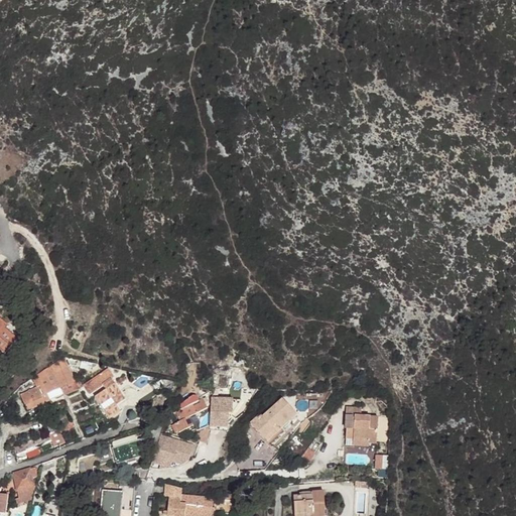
[(0,349),(5,354),(17,340),(2,327),(4,324),(0,319),(0,349)]
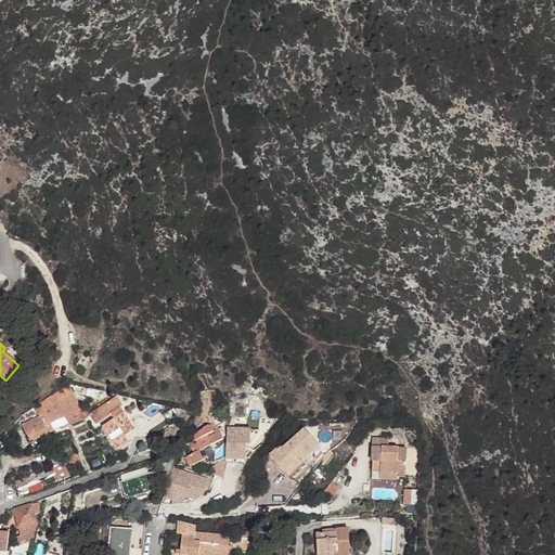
[(54,395),(65,417),(80,411),(68,385),(54,395)]
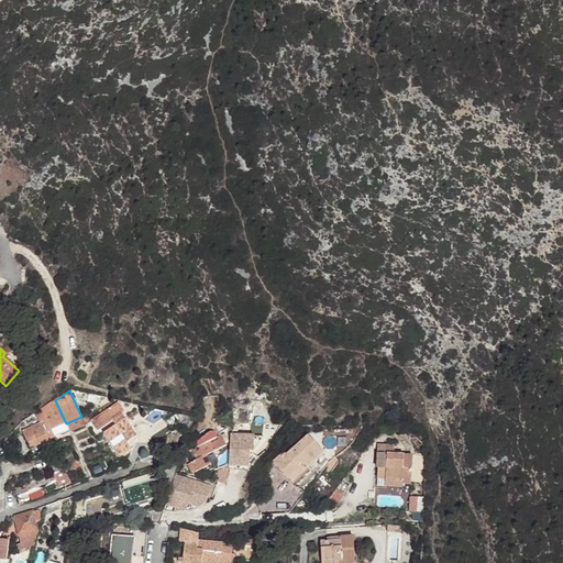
[(41,409),(51,430),(66,423),(55,400),(41,409)]
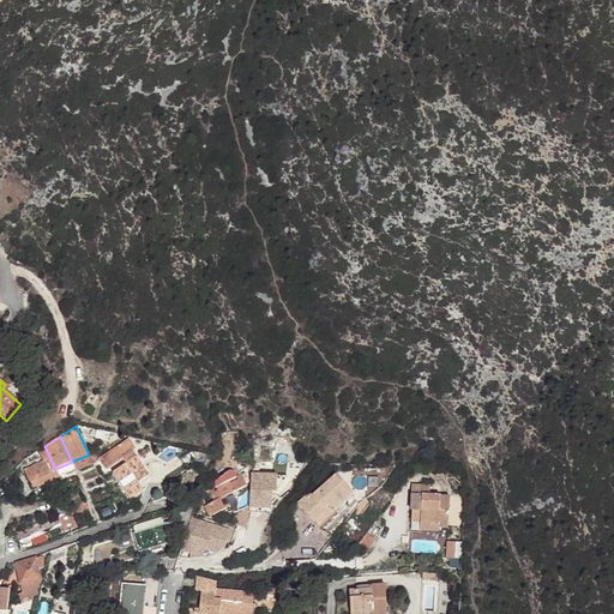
[(113,474),(127,494),(139,486),(138,483),(149,476),(132,451),(134,450),(128,440),(98,459),(104,469),(121,458),(126,464),(113,474)]
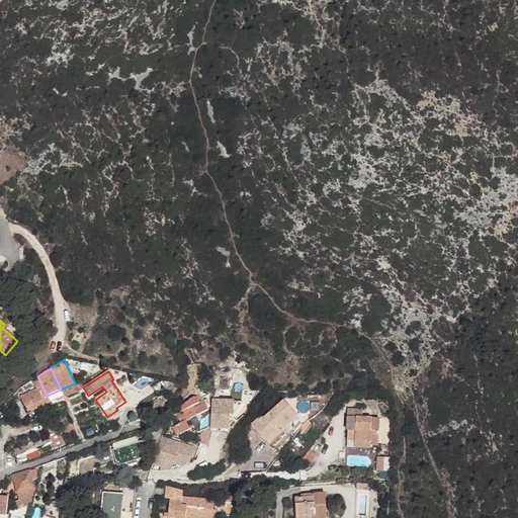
[(22,401),(27,414),(45,406),(46,410),(49,408),(47,404),(44,397),(36,377),(32,379),(36,391),(28,395),(29,398),(22,401)]
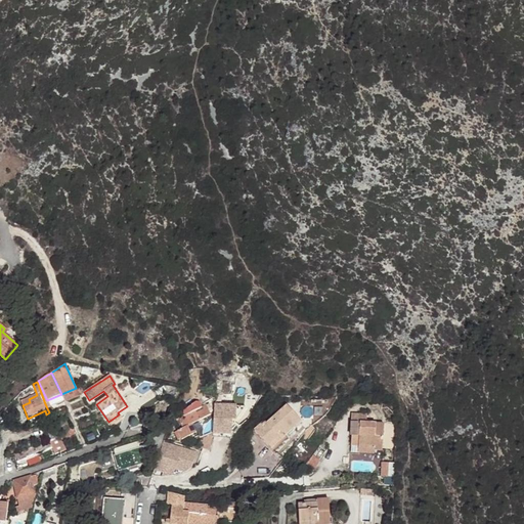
[(64,400),(64,401),(81,394),(78,387),(76,388),(61,394),(64,400)]
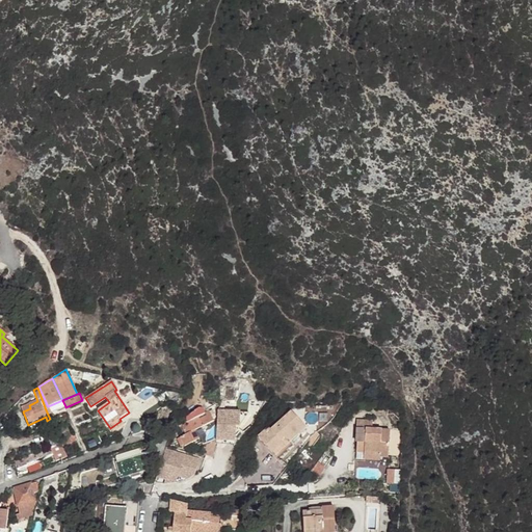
[(48,406),(45,407),(48,415),(65,406),(62,400),(48,406)]
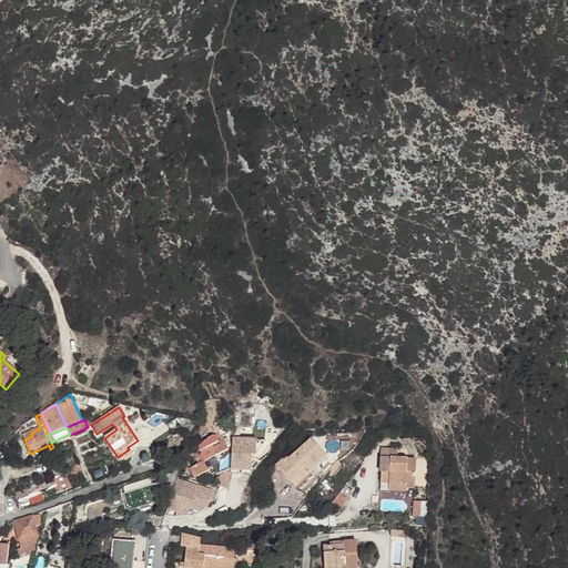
[(191,449),(193,455),(213,445),(223,440),(219,430),(191,449)]
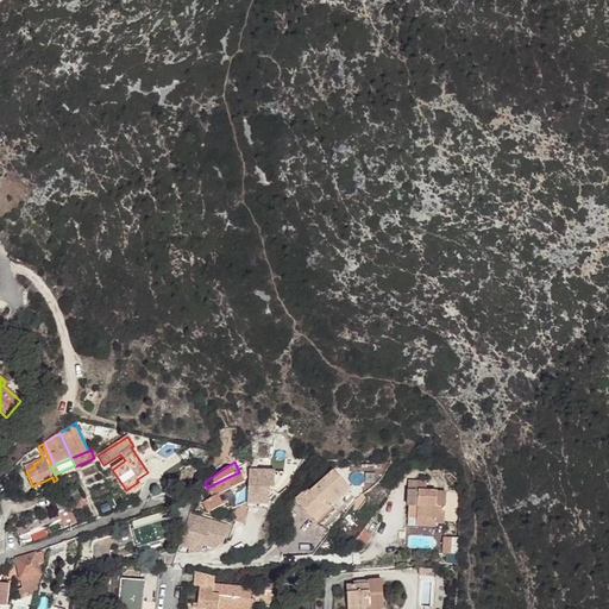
[(249,502),(250,503),(271,503),(271,488),(275,488),(275,470),(249,471),(249,502)]
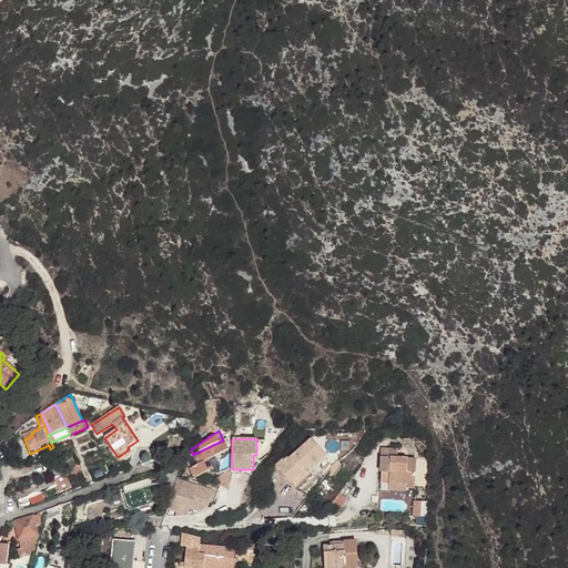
[(256,438),(256,455),(265,438),(256,438)]
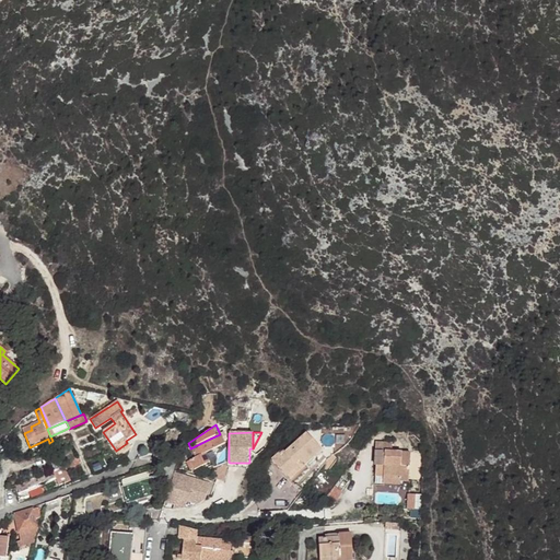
[(210,439),(216,448),(224,443),(220,434),(210,439)]
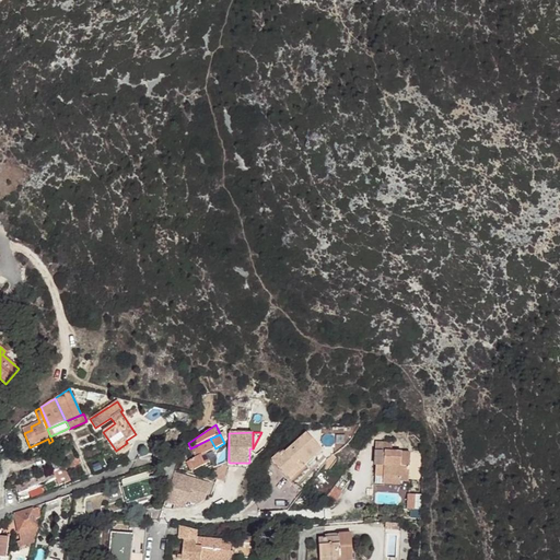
[(272,461),(287,477),(298,467),(295,465),(300,462),(304,467),(322,452),(306,434),(286,453),(282,451),(272,461)]
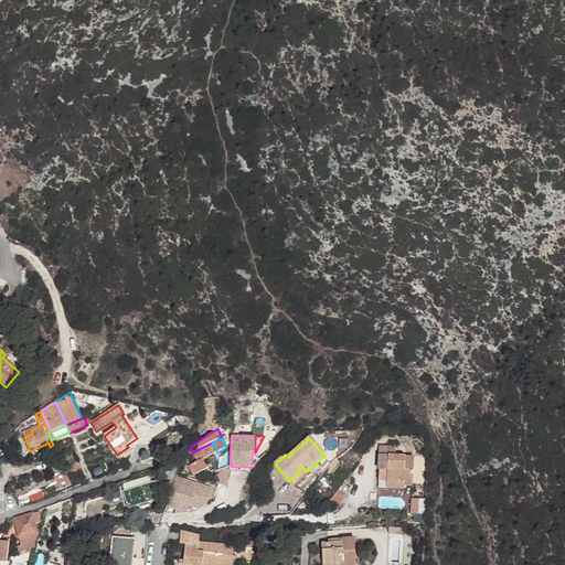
[(192,452),(198,461),(204,458),(208,457),(217,452),(212,443),(192,452)]
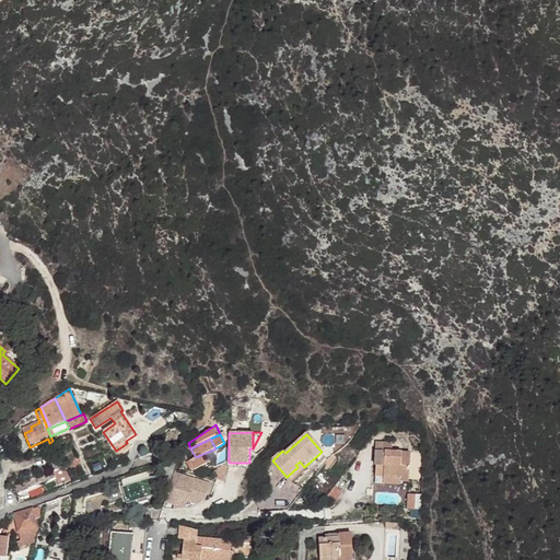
[(376,465),(375,476),(383,477),(397,478),(397,481),(400,481),(409,481),(411,453),(392,452),(392,443),(375,442),(375,452),(376,452),(376,462),(384,462),(384,466),(376,465)]
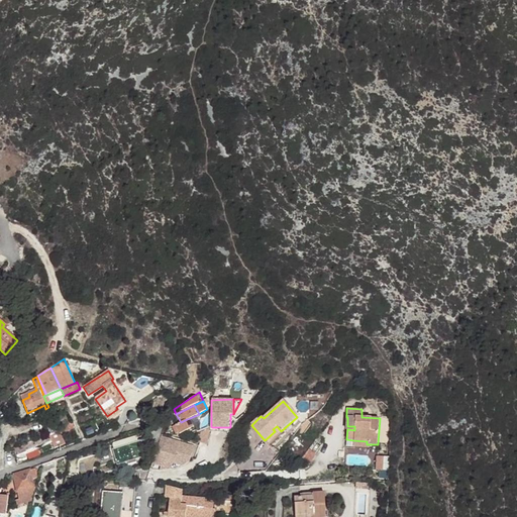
[(107,416),(110,421),(121,413),(117,409),(107,416)]
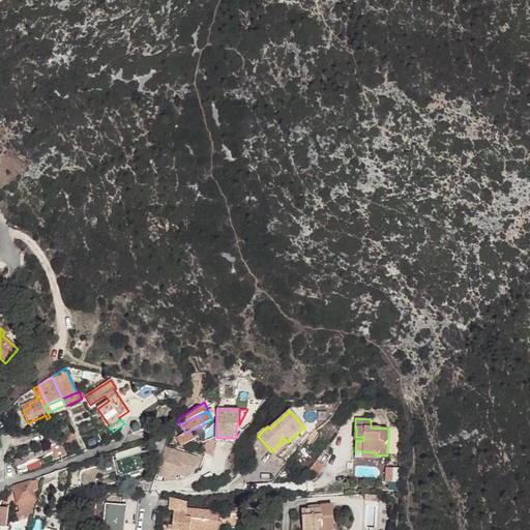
[(53,452),(56,461),(66,455),(53,429),(45,433),(50,445),(16,461),(18,466),(53,452)]
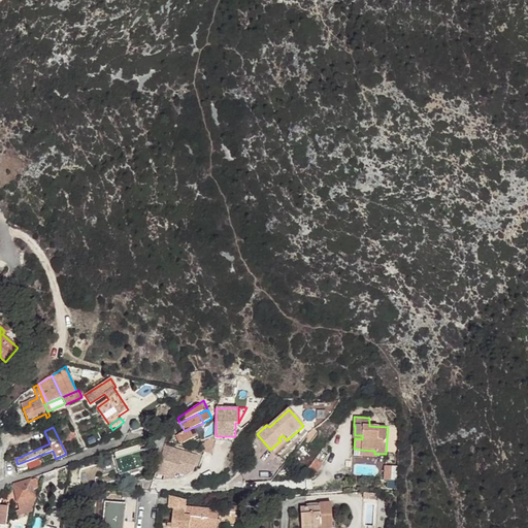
[(178,434),(183,443),(195,437),(191,428),(185,431),(178,434)]
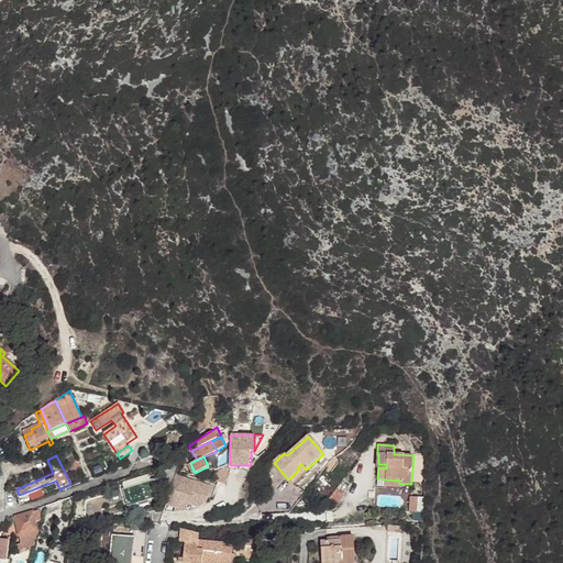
[(231,465),(230,464),(218,470),(212,481),(225,484),(231,465)]
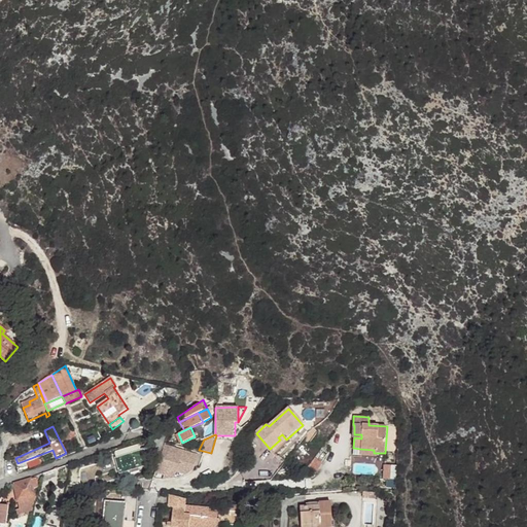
[(273,452),(286,440),(282,434),(278,437),(280,440),(270,449),(273,452)]
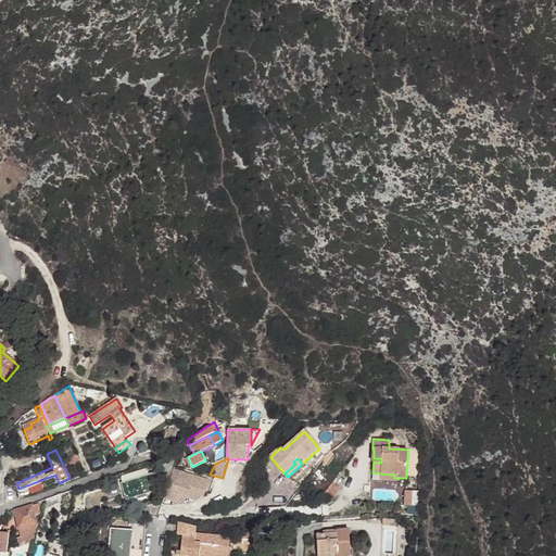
[(209,480),(173,469),(162,504),(172,506),(184,505),(187,500),(196,502),(203,496),(209,480)]
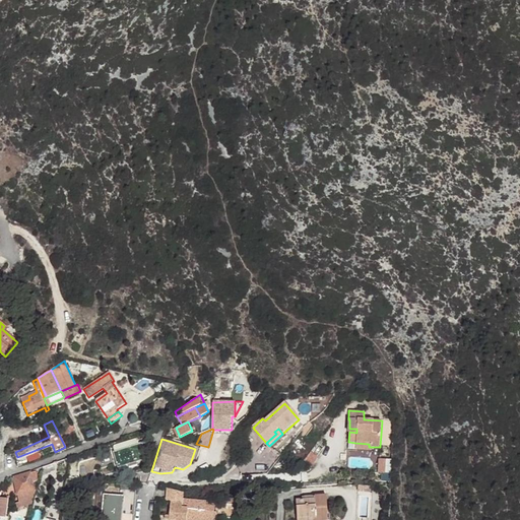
[(369,447),(369,444),(355,443),(355,450),(372,451),(372,447),(369,447)]
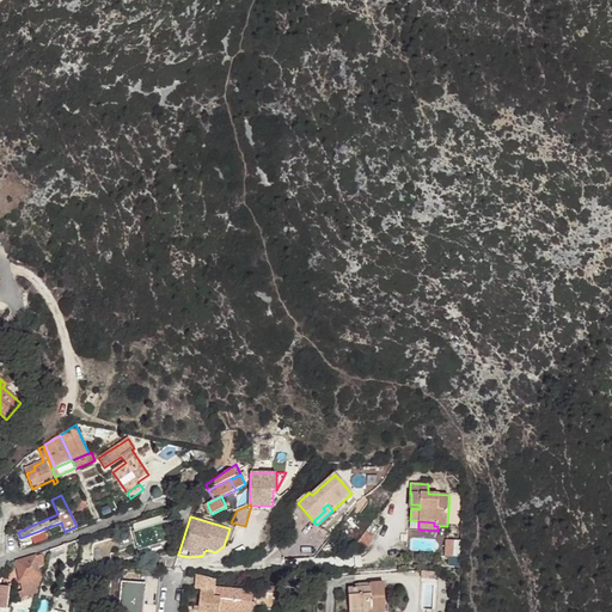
[(172,544),(171,540),(140,550),(140,552),(157,549),(172,544)]
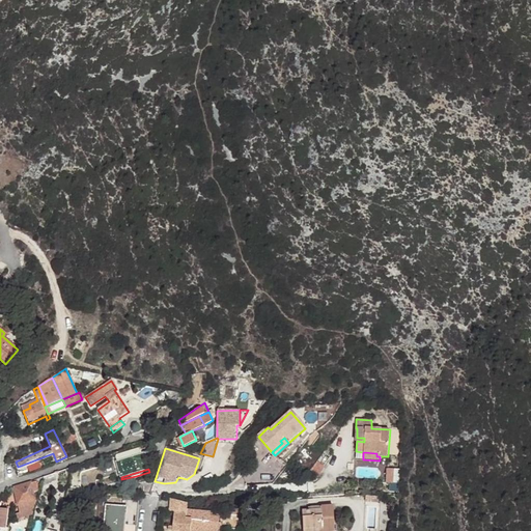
[(43,477),(40,485),(56,480),(55,473),(43,477)]
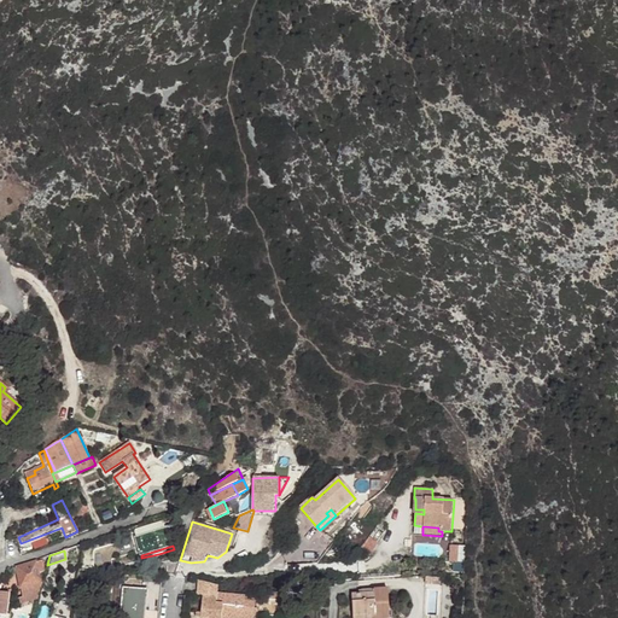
[(18,600),(19,605),(38,600),(42,584),(40,573),(45,572),(42,561),(16,567),(22,599),(18,600)]
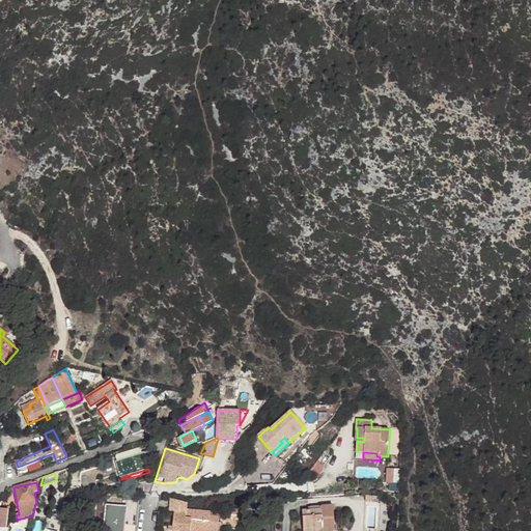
[(144,483),(143,494),(149,495),(152,484),(144,483)]
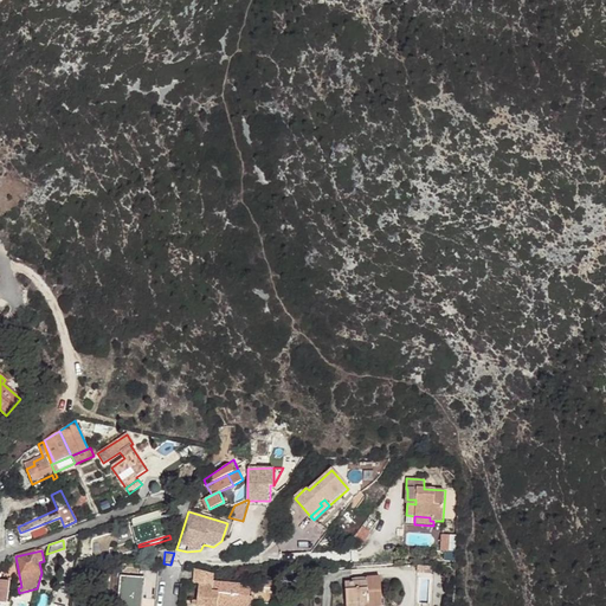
[(200,581),(197,605),(199,605),(247,605),(251,591),(239,588),(240,585),(213,581),(213,574),(197,567),(194,581),(200,581)]
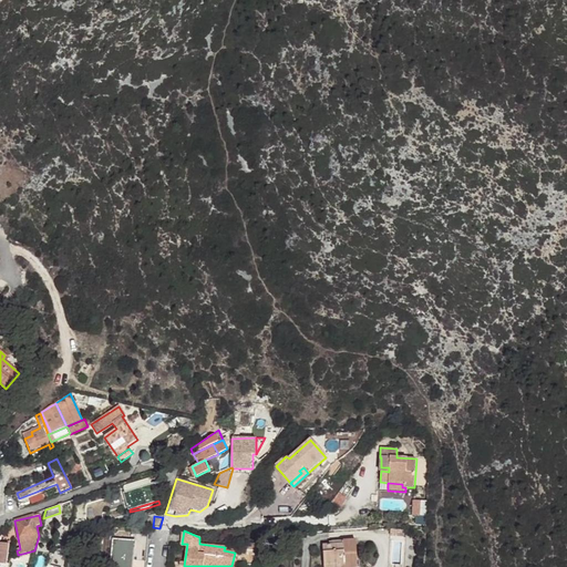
[(81,532),(81,544),(103,545),(104,533),(81,532)]
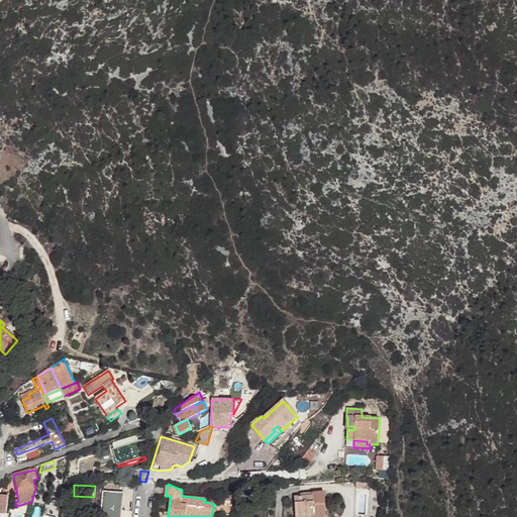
[(98,514),(98,516),(131,516),(133,510),(118,508),(120,491),(100,490),(99,507),(98,514)]
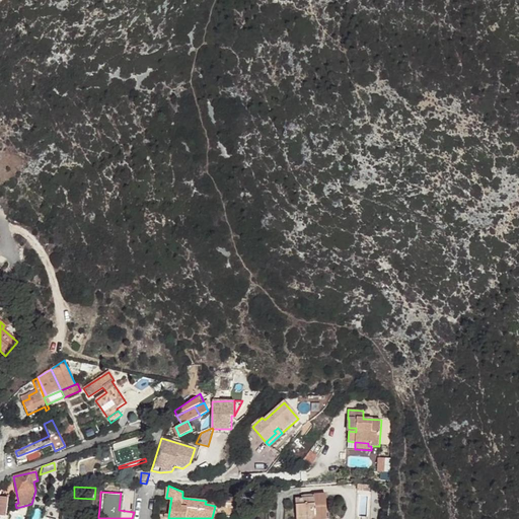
[(312,516),(312,518),(326,518),(325,495),(314,495),(314,498),(303,499),(295,499),(296,518),(312,516)]
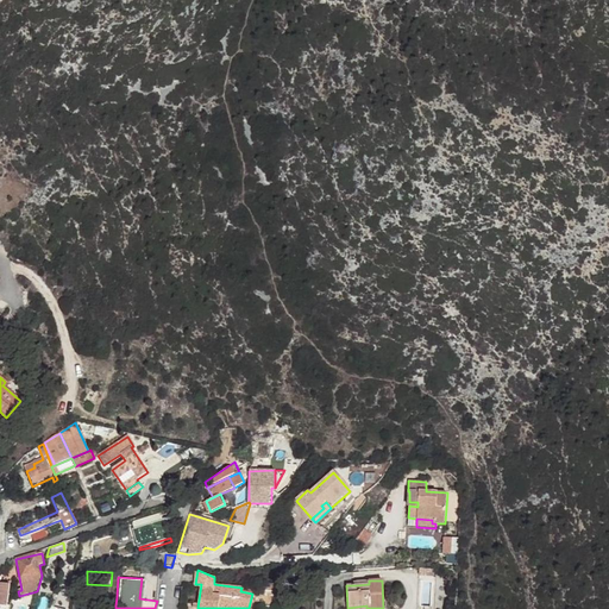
[(0,583),(0,604),(7,606),(7,604),(10,585),(0,583)]
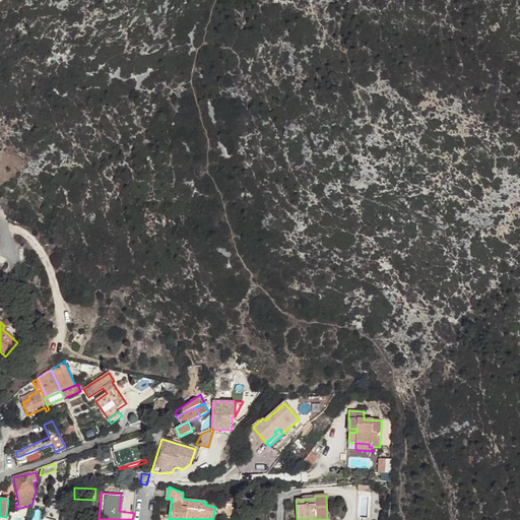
[(224,499),(222,518),(234,519),(237,501),(224,499)]
